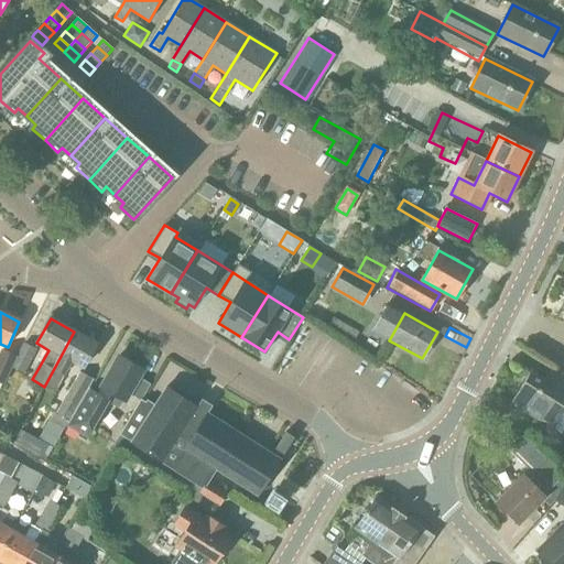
[(74,332),(44,387),(54,393),(72,364),(83,370),(97,345),(74,332)]
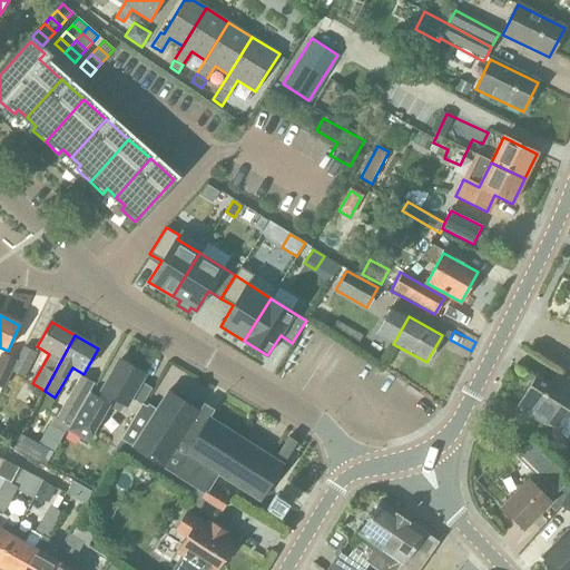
[(17,361),(11,371),(21,376),(33,352),(23,347),(17,361)]
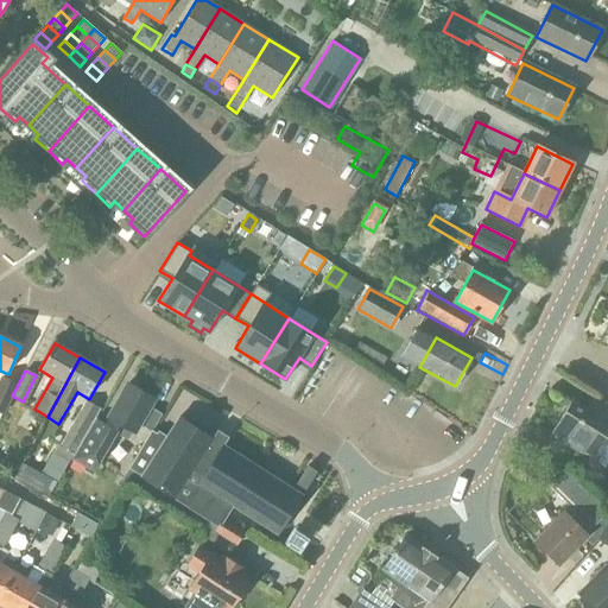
[(0,410),(4,412),(12,396),(18,385),(4,378),(0,385),(0,410)]
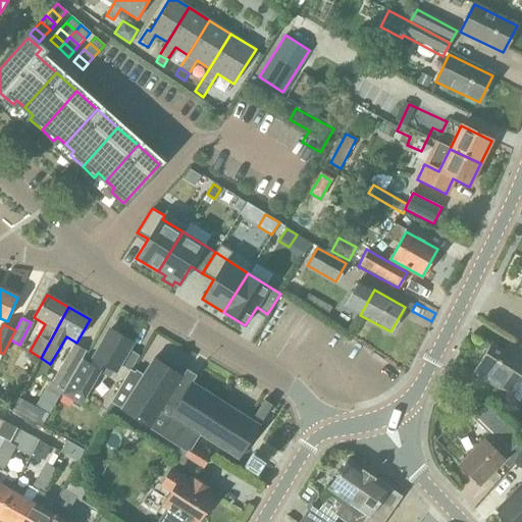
[(86,354),(71,379),(87,388),(101,364),(115,372),(133,345),(110,331),(94,359),(86,354)]
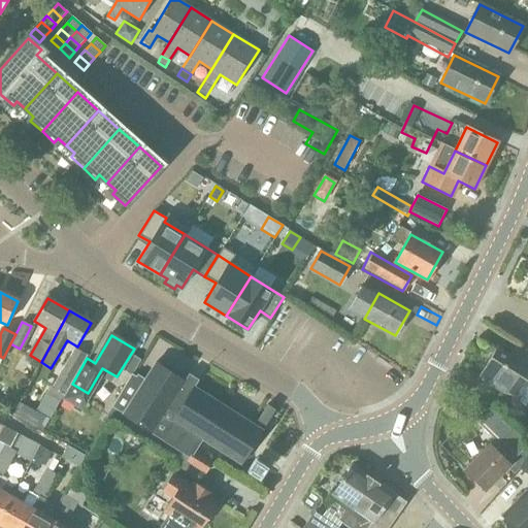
[(527,352),(517,344),(509,357),(496,349),(479,376),(513,398),(522,384),(527,387),(527,352)]
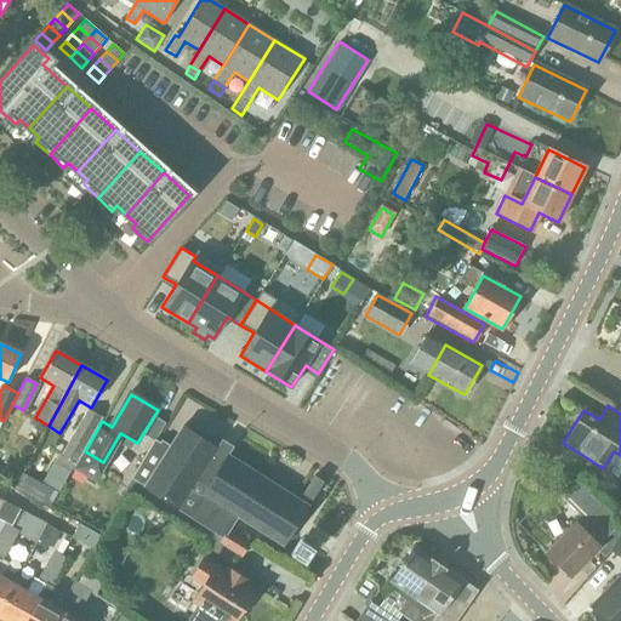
[(78,462),(85,451),(102,421),(103,419),(87,410),(62,454),(78,462)]
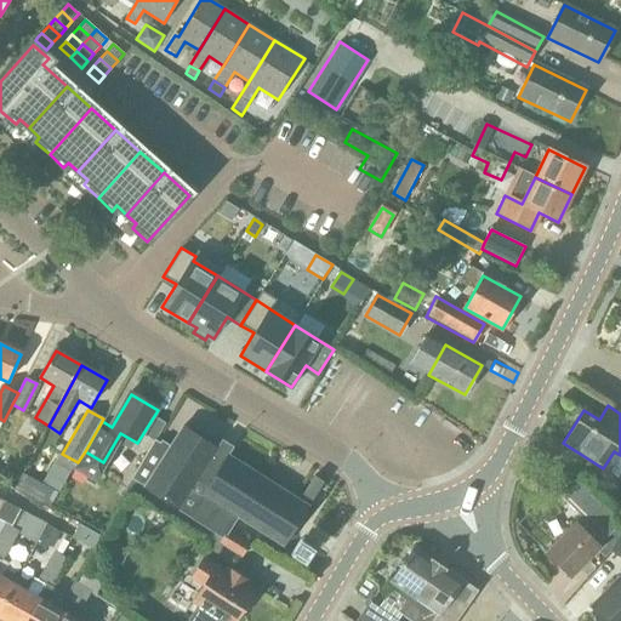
[(308,507),(183,428),(171,446),(163,440),(160,443),(155,439),(132,479),(216,534),(223,539),(228,530),(238,517),(283,546),(308,507)]
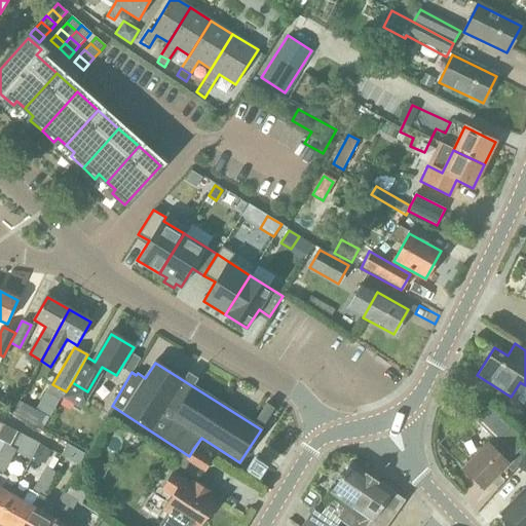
[(51,409),(60,395),(45,385),(37,400),(51,409)]
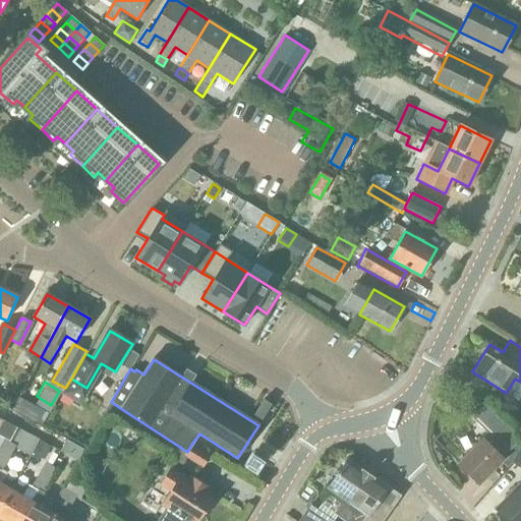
[(40,425),(43,417),(27,410),(31,405),(18,399),(12,411),(40,425)]
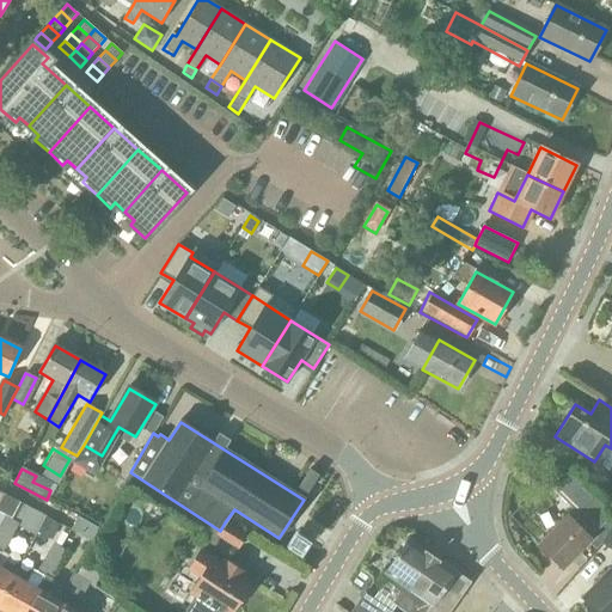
[(307,494),(318,476),(310,471),(299,489),(307,494)]
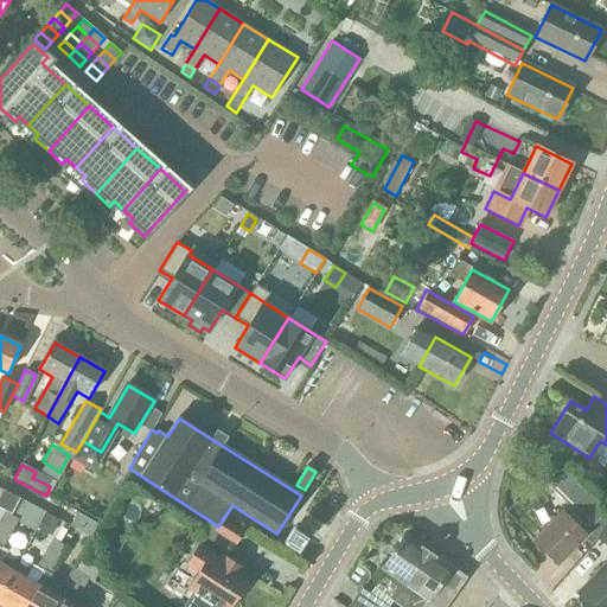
[(568,472),(554,486),(574,508),(577,505),(594,522),(606,510),(568,472)]
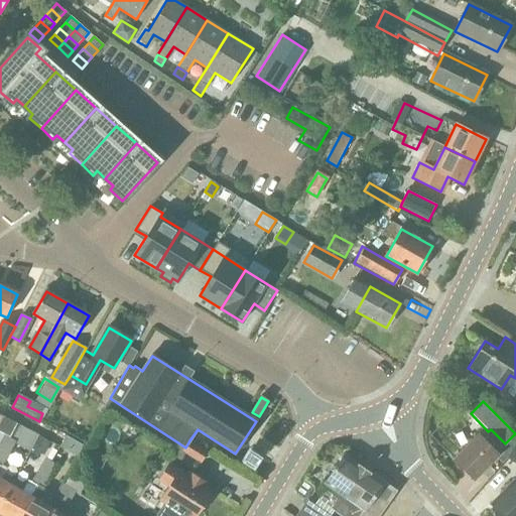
[(0,432),(3,434),(9,437),(17,423),(0,414),(0,432)]
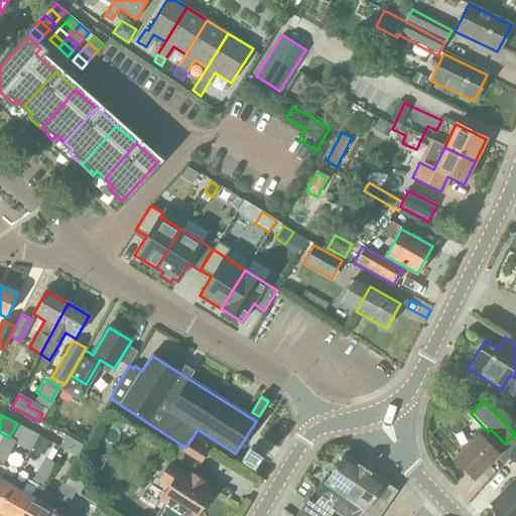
[(15,440),(9,437),(3,434),(0,440),(0,446),(8,452),(15,440)]
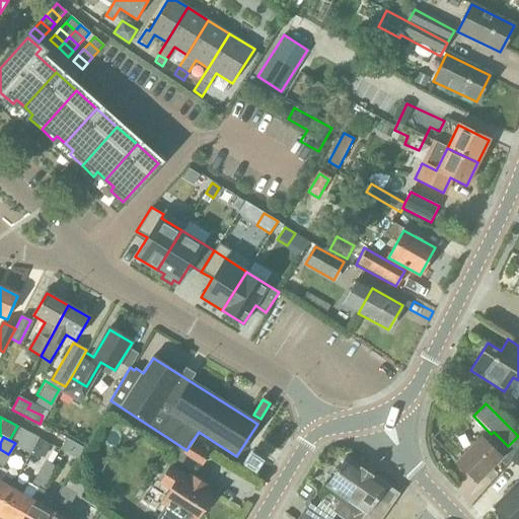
[(477,483),(502,457),(480,437),(456,462),(477,483)]
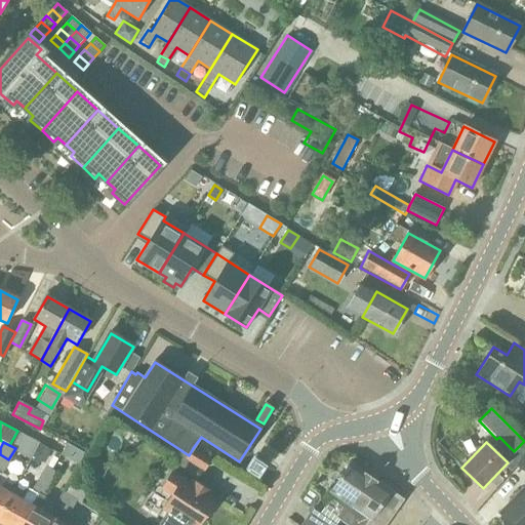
[(43,461),(50,450),(42,444),(35,456),(43,461)]
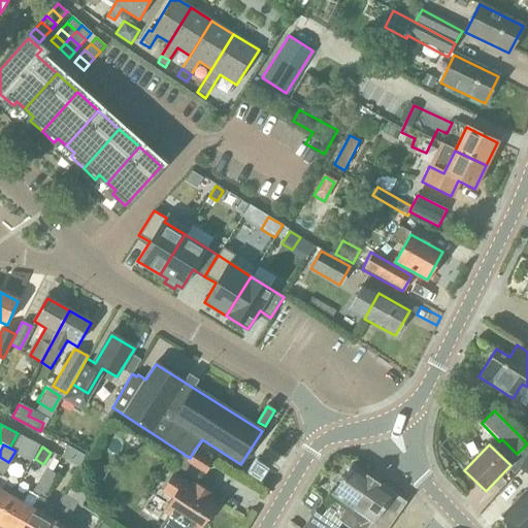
[(210,462),(194,451),(190,458),(184,454),(175,467),(186,473),(191,465),(203,473),(210,462)]
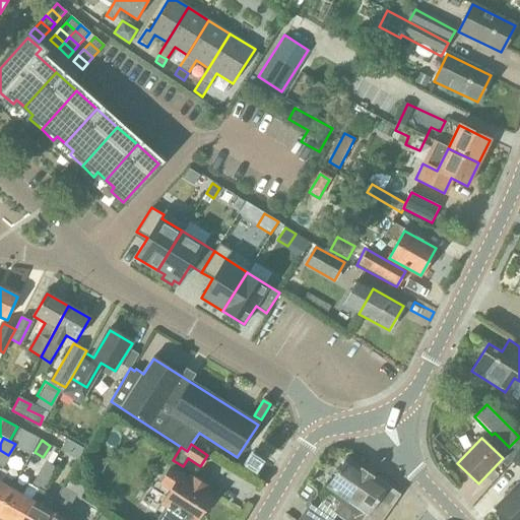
[(0,466),(1,467),(8,455),(0,450),(0,466)]
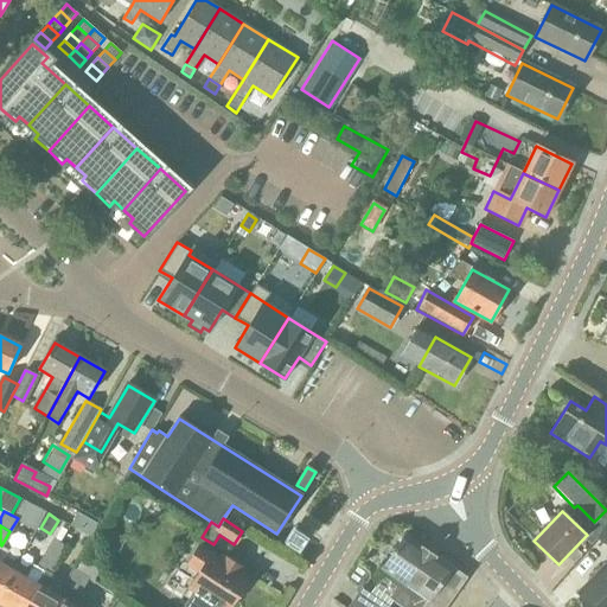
[(391,600),(428,549),(404,534),(381,568),(384,570),(377,582),(381,585),(377,590),(391,600)]
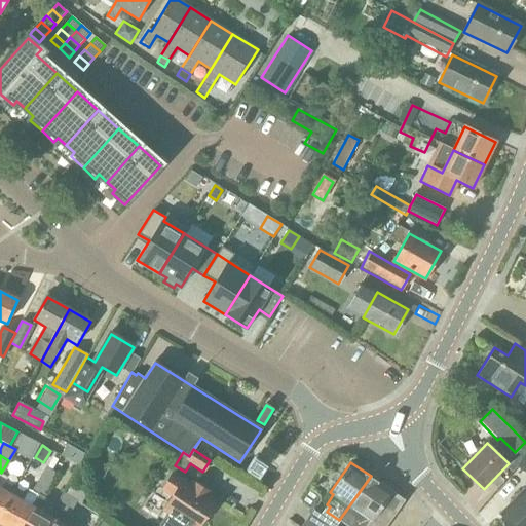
[(39,478),(50,485),(58,474),(50,470),(45,467),(39,478)]
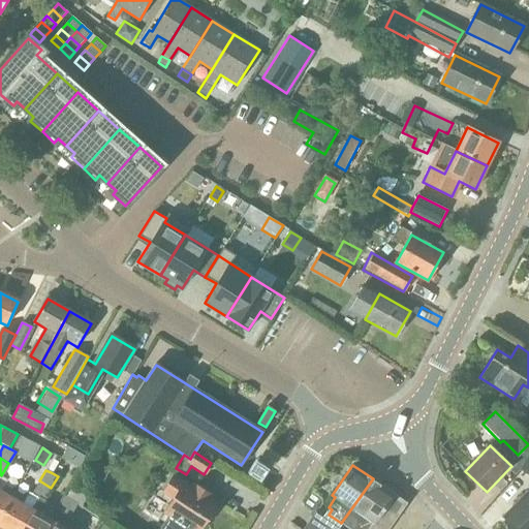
[(373,478),(341,523),(349,528),(386,528),(397,516),(396,516),(406,502),(393,493),(373,478)]
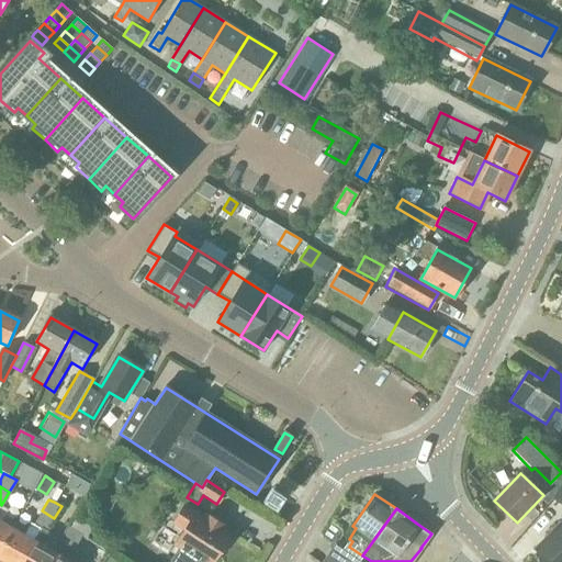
[(47,530),(54,518),(42,510),(35,524),(47,530)]
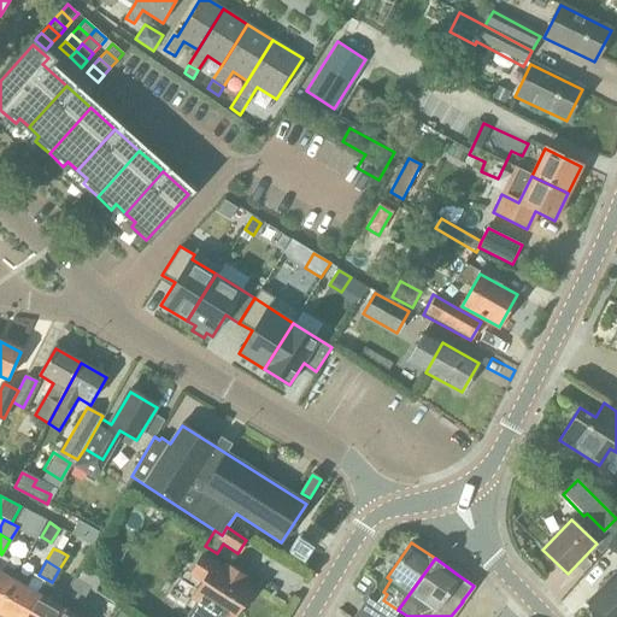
[(224,571),(213,565),(193,598),(197,600),(187,616),(189,616),(234,616),(252,589),(242,583),(245,579),(227,568),(224,571)]
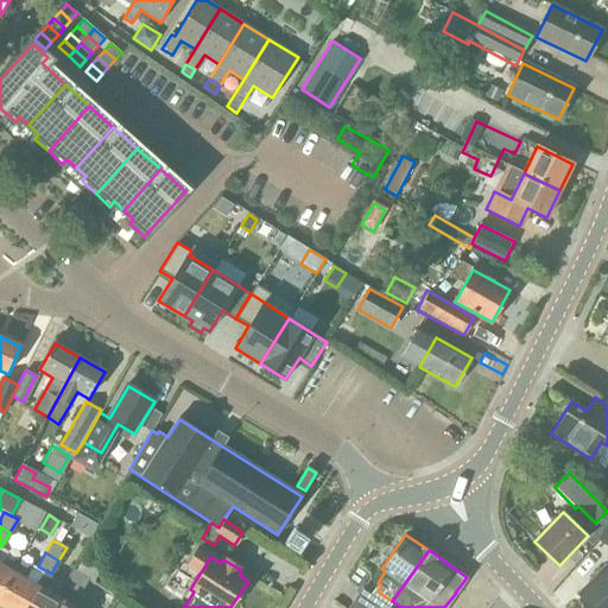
[(75,571),(88,580),(93,582),(100,570),(83,559),(75,571)]
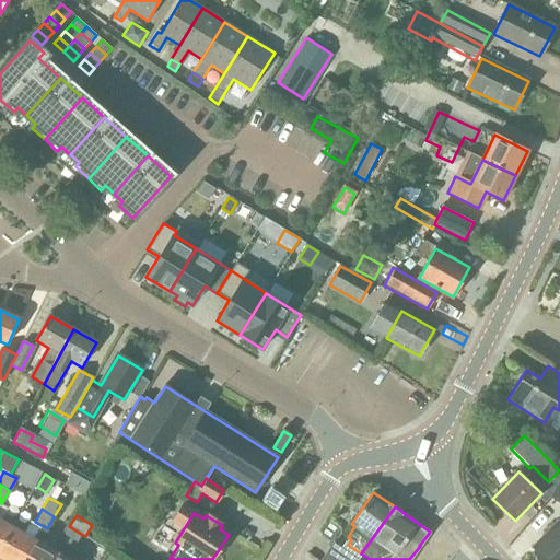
[(545,559),(559,559),(559,518),(533,547),(545,559)]
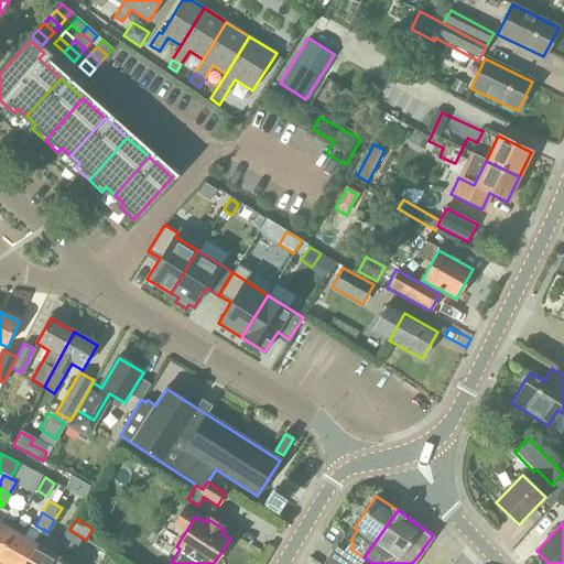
[(0,548),(11,530),(0,523),(0,548)]
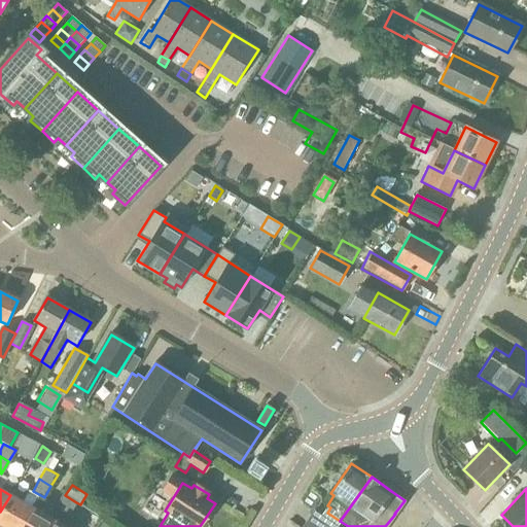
[(0,524),(4,526),(20,526),(31,507),(10,495),(0,512),(0,524)]
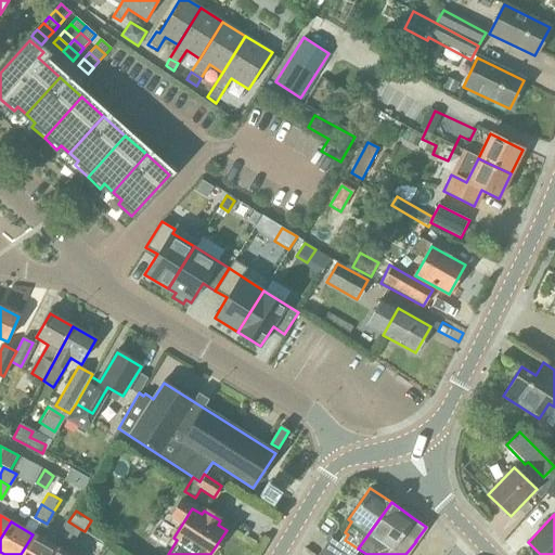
[(74,540),(80,529),(68,521),(62,532),(74,540)]
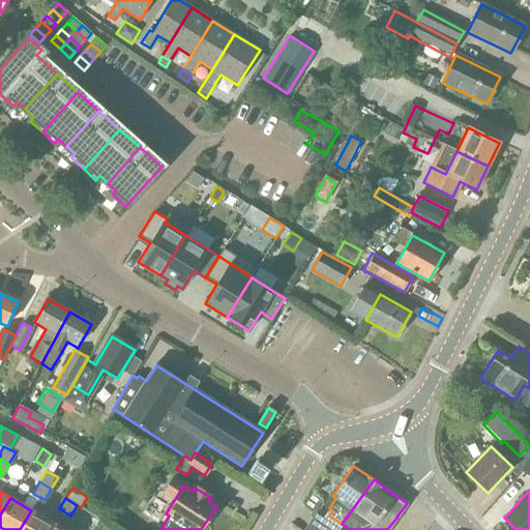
[(48,529),(53,522),(31,510),(20,529),(48,529)]
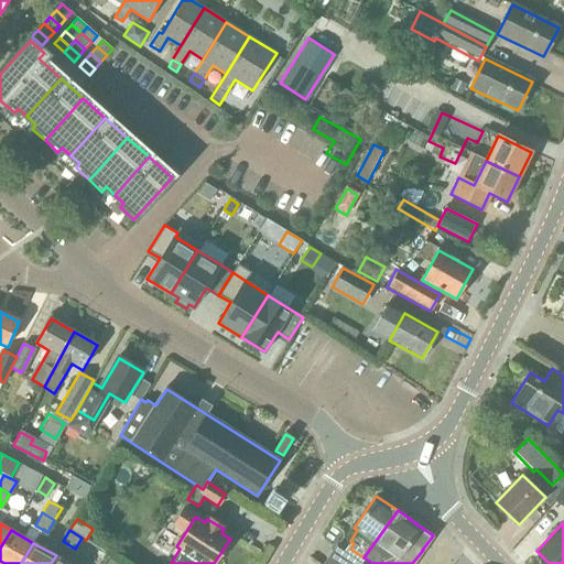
[(334,546),(321,563),(358,563),(359,563),(334,546)]
